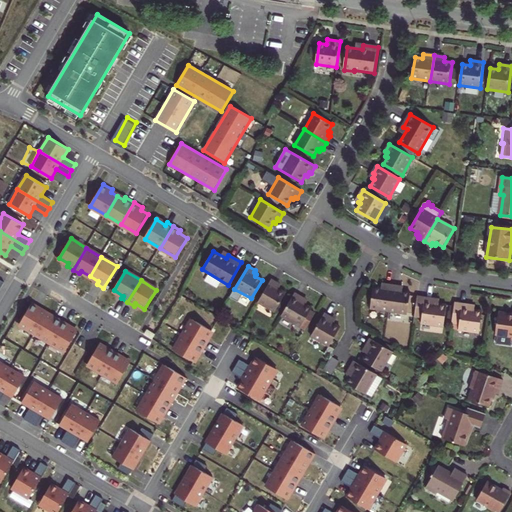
[(271,280),(258,302),(274,312),(285,293),(279,289),(280,287),(277,286),(278,284),(271,280)]
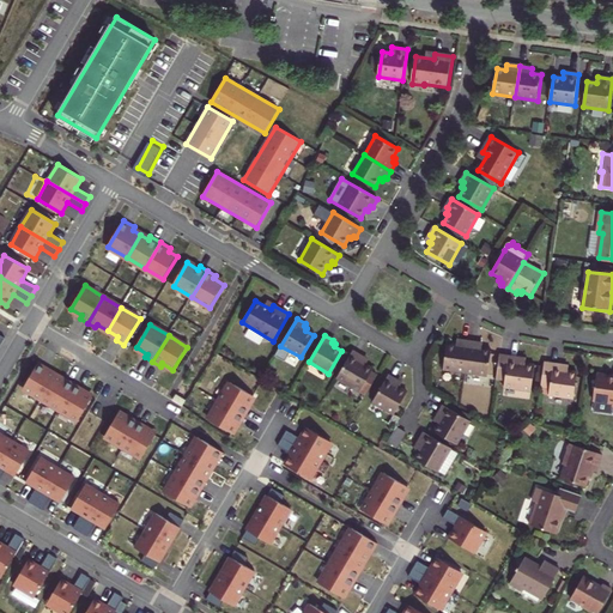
[(447,345),(443,371),(465,374),(469,343),(461,341),(460,344),(456,344),(456,346),(447,345)]
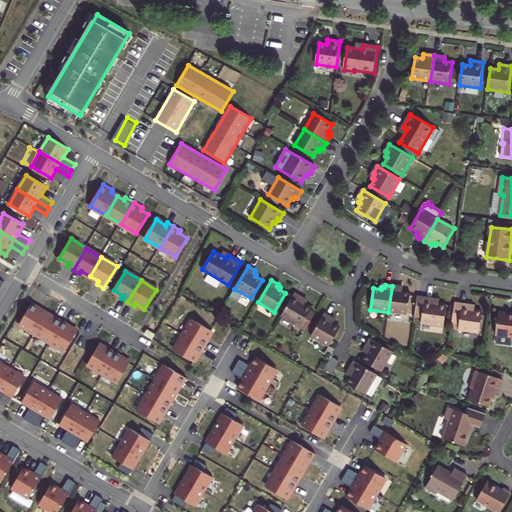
[(392,286),(388,312),(407,315),(410,293),(402,292),(403,290),(399,290),(400,287),(392,286)]
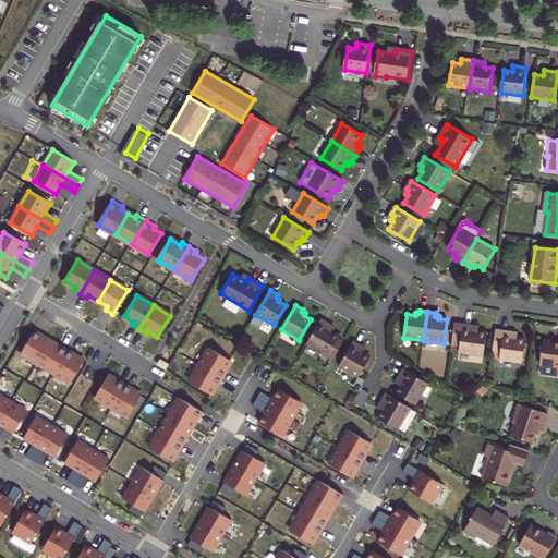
[(320,319),(307,342),(327,354),(338,336),(326,328),(329,325),(320,319)]
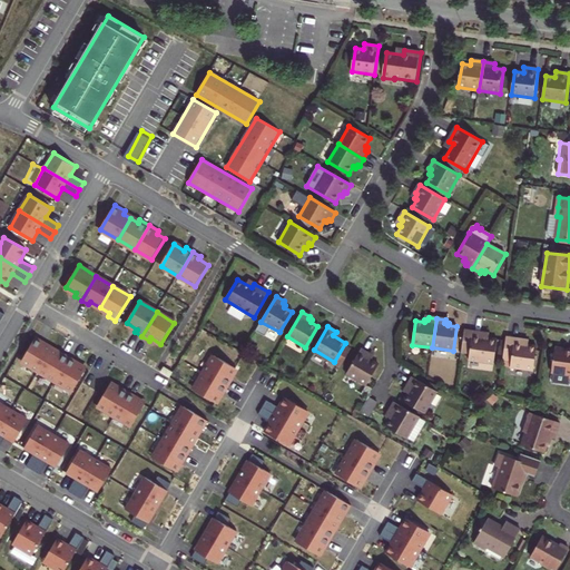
[(464,331),(460,360),(493,365),(497,341),(481,338),(482,334),(464,331)]
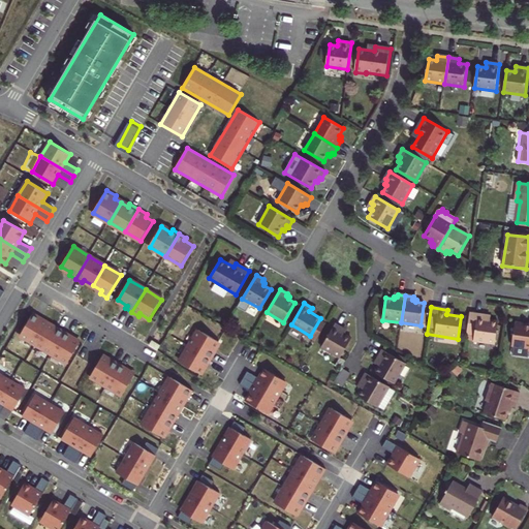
[(21,335),(36,345),(49,324),(39,319),(41,317),(34,312),(21,335)]
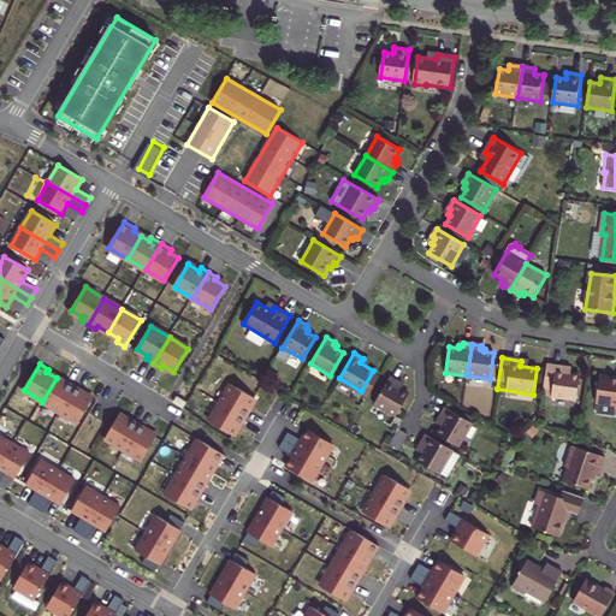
[(551,402),(550,407),(575,410),(580,379),(570,378),(570,374),(564,374),(566,372),(546,368),(542,401),(551,402)]
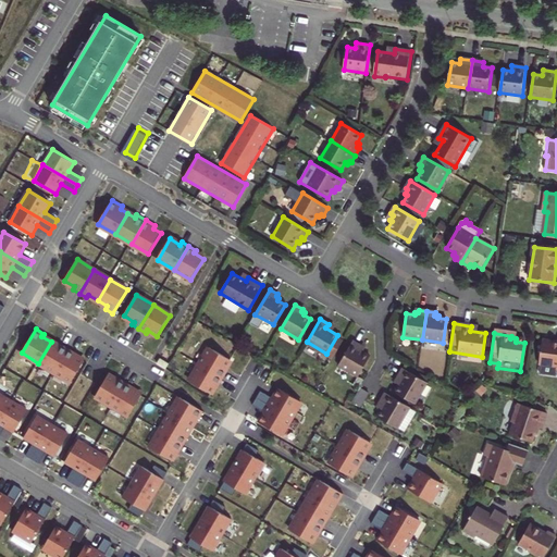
[(346,337),(331,362),(350,373),(362,353),(356,348),(357,346),(351,344),(354,342),(346,337)]
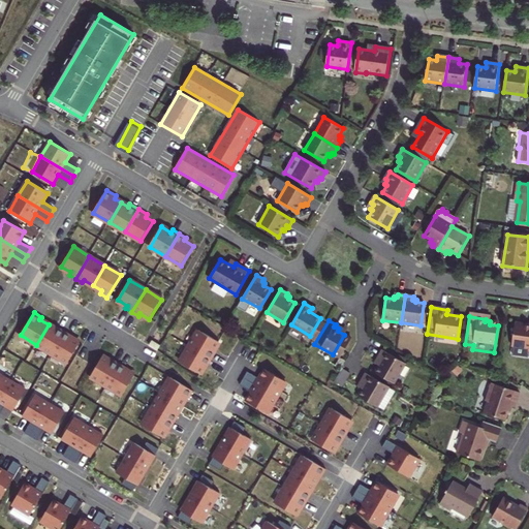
[(57,330),(49,324),(36,345),(52,354),(65,332),(59,328),(57,330)]
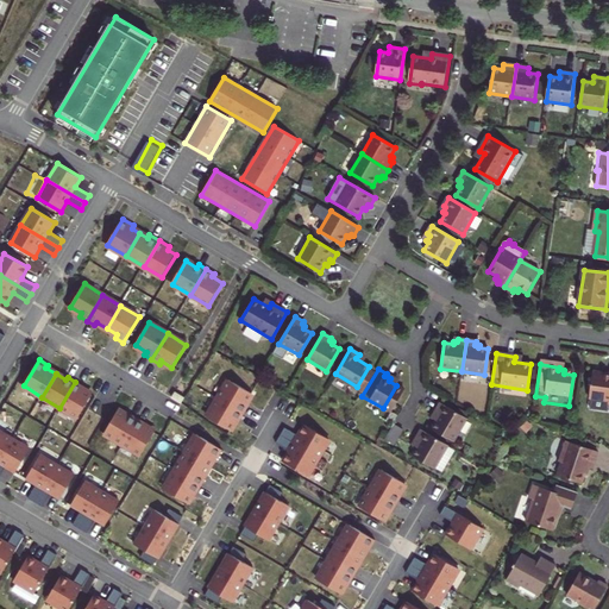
[(592,377),(588,407),(591,408),(589,418),(607,421),(608,413),(608,412),(608,380),(606,380),(606,378),(592,377)]
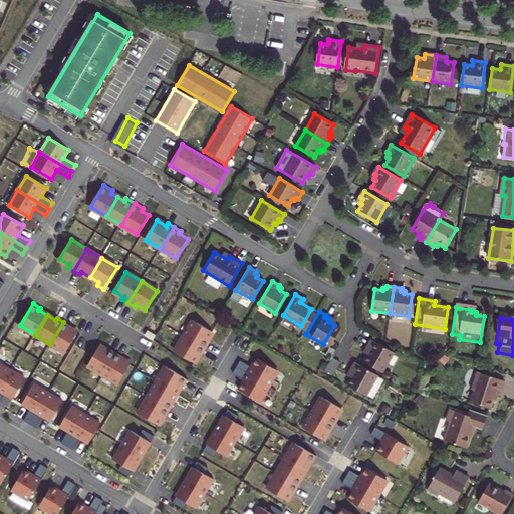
[(192,320),(182,335),(206,349),(210,343),(208,341),(213,332),(192,320)]
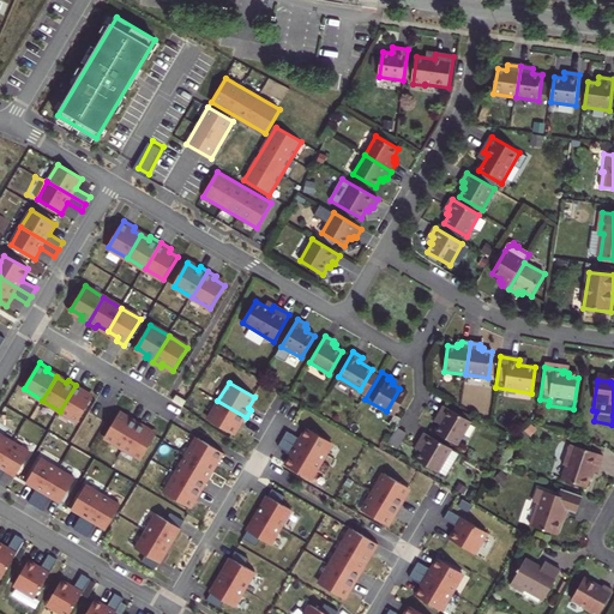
[(84,389),(76,385),(60,411),(79,422),(92,398),(82,392),(84,389)]
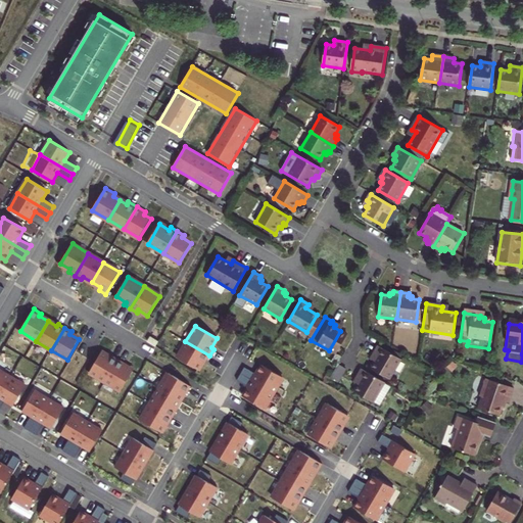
[(150,336),(147,341),(155,346),(158,341),(150,336)]
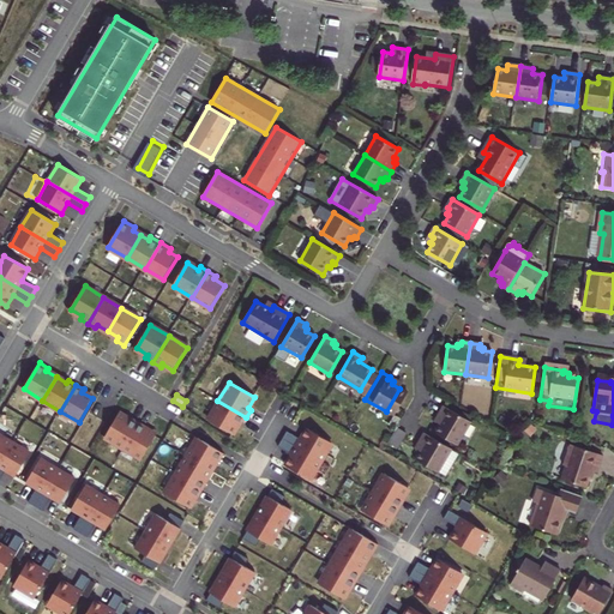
[(242,426),(246,417),(217,401),(206,420),(233,434),(239,423),(242,426)]
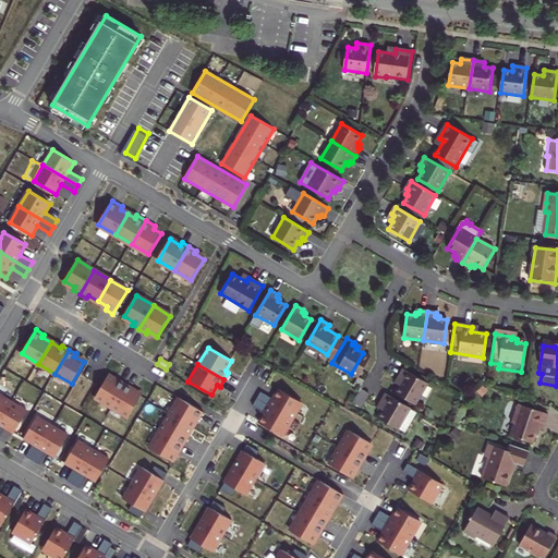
[(396,393),(416,405),(428,385),(404,371),(399,378),(403,381),(396,393)]
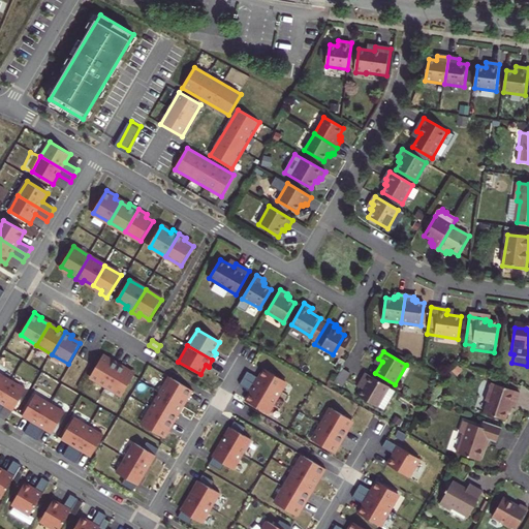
[(359,361),(350,355),(343,368),(350,373),(359,361)]
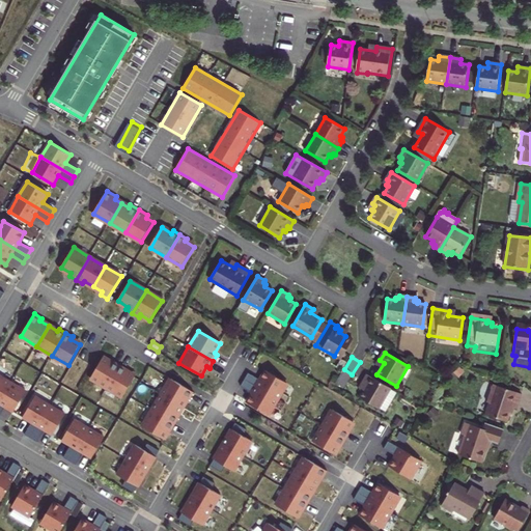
[(91,379),(107,388),(120,365),(114,361),(112,364),(103,358),(91,379)]
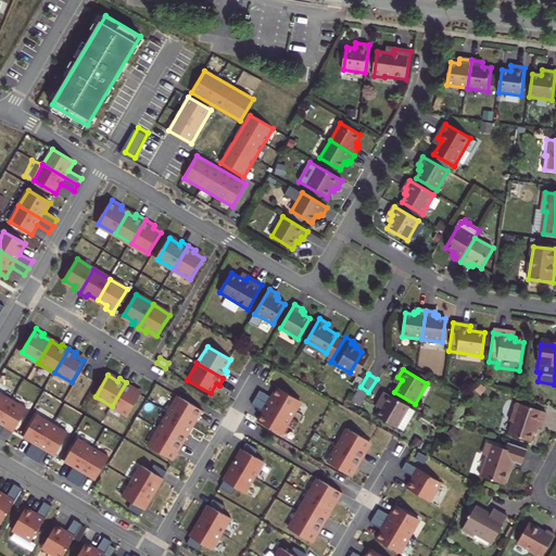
[(133,387),(126,382),(112,406),(128,416),(141,395),(131,389),(133,387)]
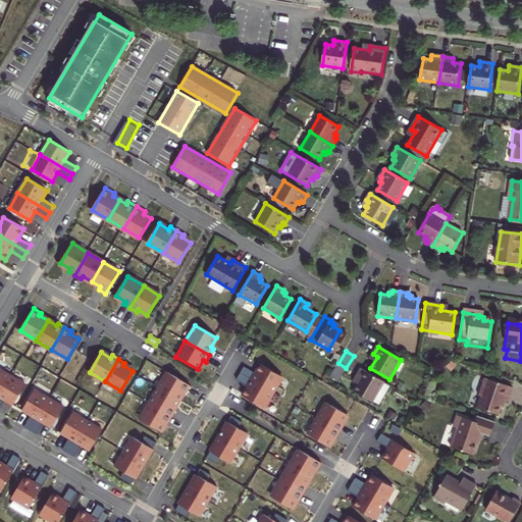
[(245,367),(241,373),(272,393),(282,377),(262,365),(256,374),(245,367)]
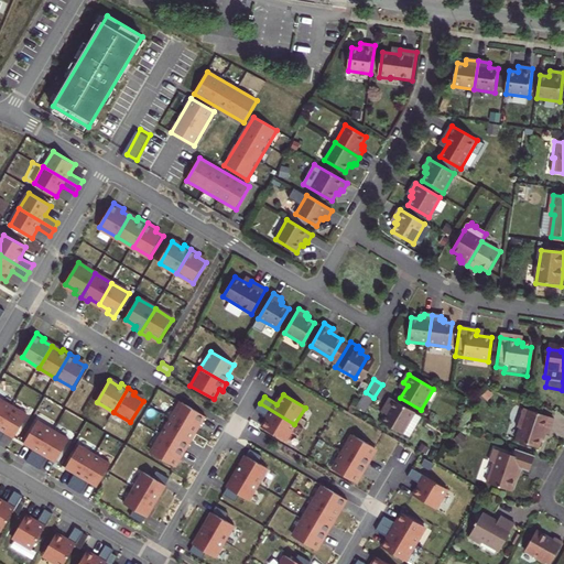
[(0,425),(12,407),(0,399),(0,425)]
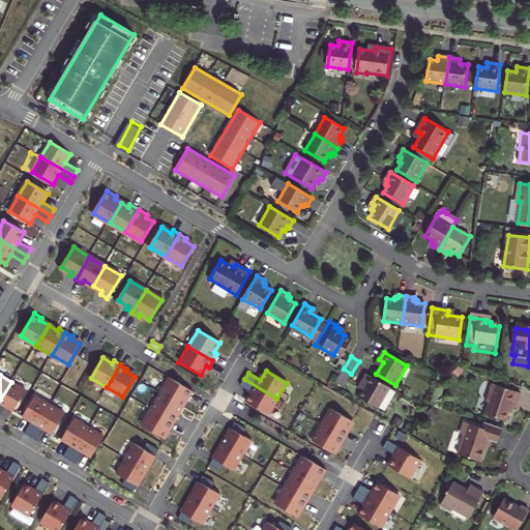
[(362,399),(382,410),(382,409),(388,413),(399,395),(392,391),(393,390),(370,377),(365,384),(370,386),(362,399)]
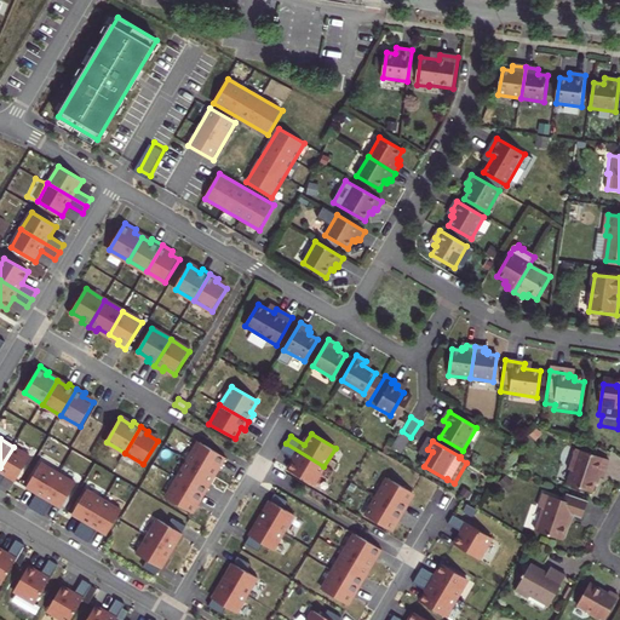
[(200,443),(189,461),(213,476),(219,465),(222,468),(227,459),(200,443)]
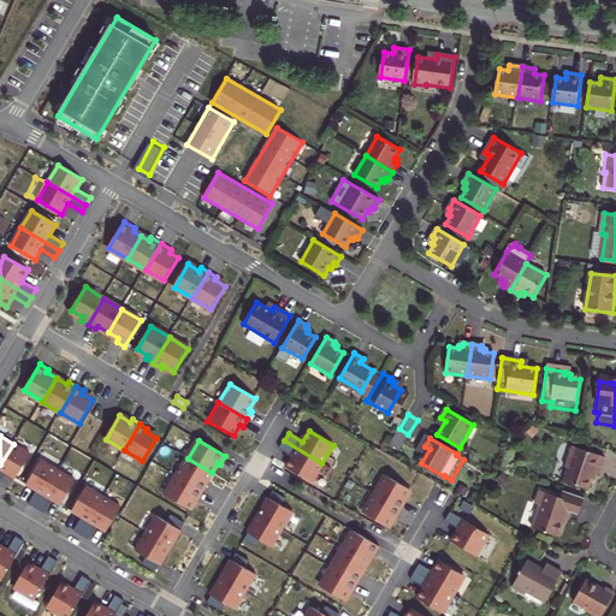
[(284,440),(279,449),(294,457),(286,468),(311,483),(321,463),(284,440)]
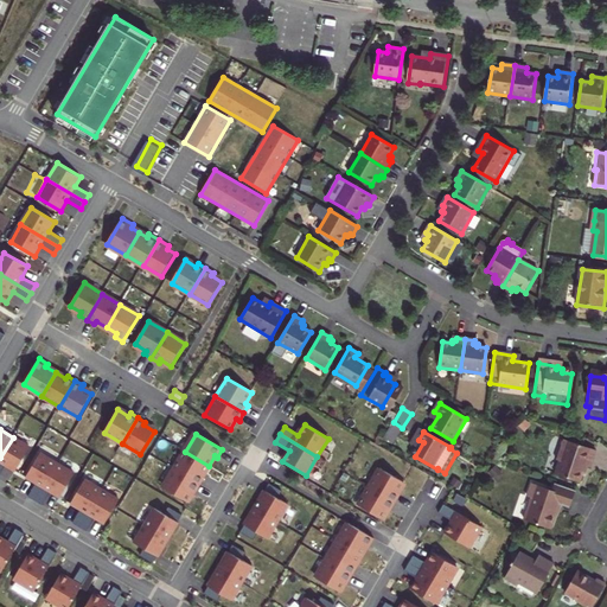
[(13,438),(0,458),(0,474),(6,465),(16,471),(30,447),(13,438)]
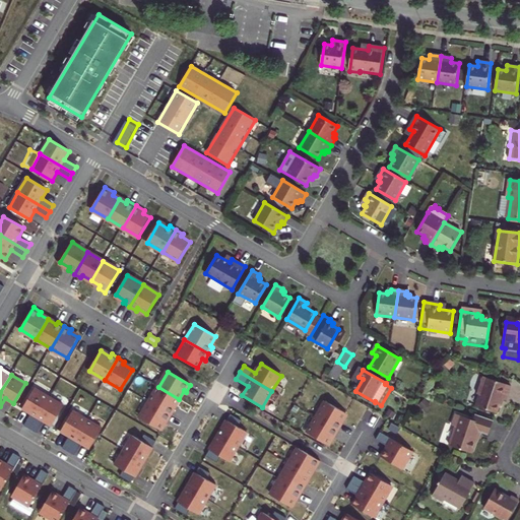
[(479,396),(475,407),(497,414),(501,400),(506,401),(511,387),(483,378),(477,395),(479,396)]
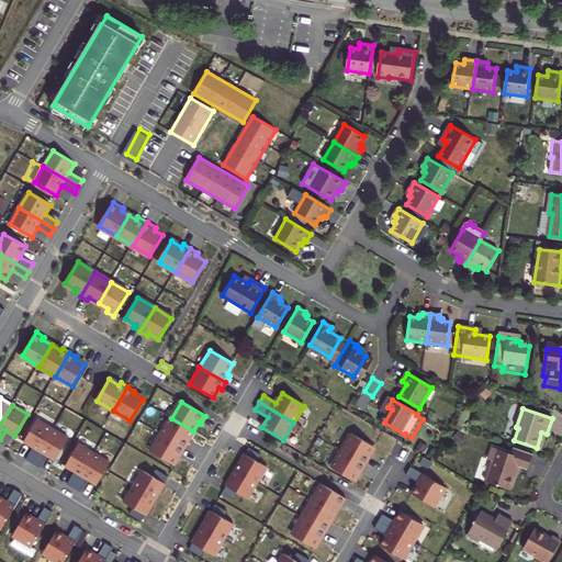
[(171,418),(161,435),(186,449),(190,442),(188,441),(193,431),(171,418)]
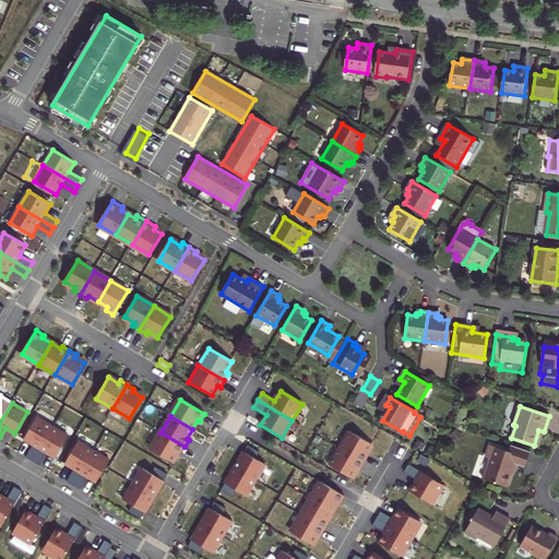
[(52,427),(37,417),(24,440),(34,445),(26,458),(33,462),(52,427)]
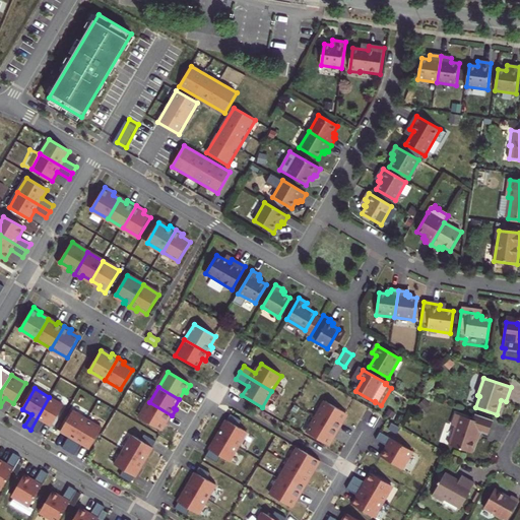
[(49,397),(30,430),(37,433),(43,421),(52,427),(64,406),(49,397)]
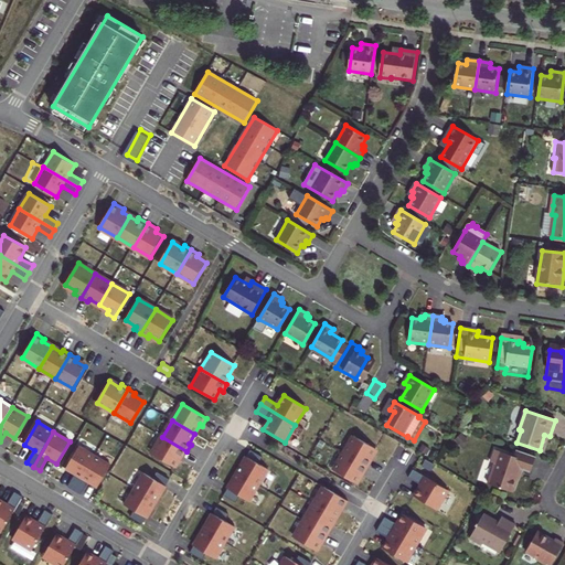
[(182,459),(187,451),(162,437),(152,455),(174,467),(180,457),(182,459)]
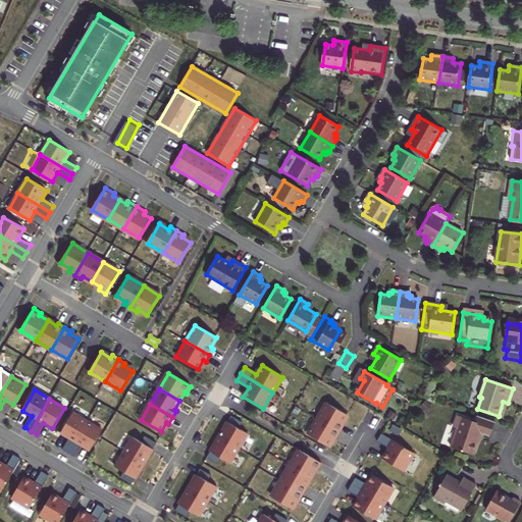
[(327,404),(318,419),(341,432),(345,426),(342,424),(348,415),(327,404)]
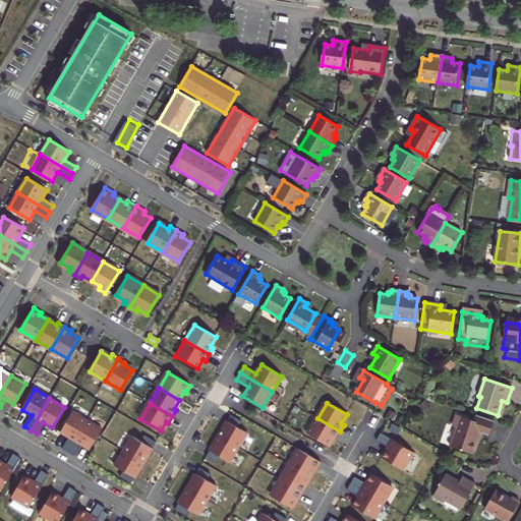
[(88,420),(73,412),(61,432),(69,438),(62,449),(68,453),(88,420)]
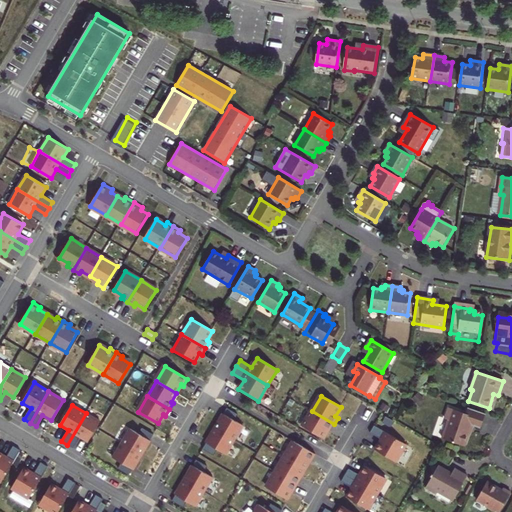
[(223,414),(215,429),(235,441),(243,426),(234,421),(238,415),(227,408),(223,414)]
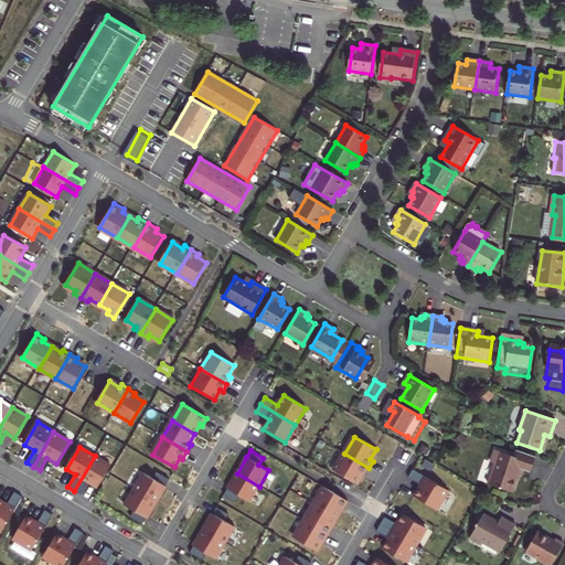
[(494,465),(488,484),(512,493),(520,470),(530,473),(535,458),(515,450),(513,457),(496,450),(491,464),(494,465)]
